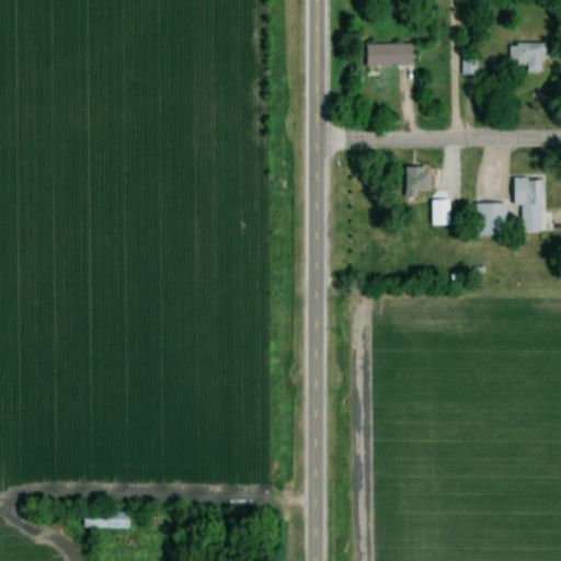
[(511,65),(530,65),(530,73),(548,73),(548,45),(511,45),(511,65)]
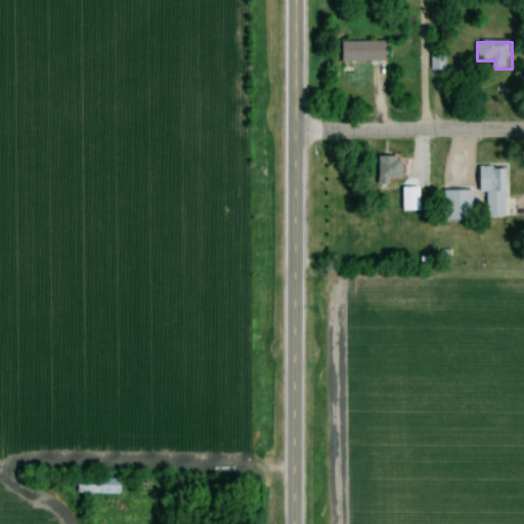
[(345,62),(391,62),(391,43),(345,43),(345,62)]
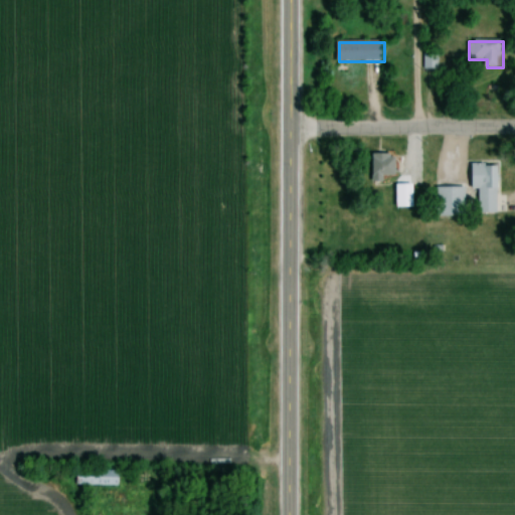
[(481,190),(480,213),(498,213),(499,165),(473,164),(472,190),(481,190)]
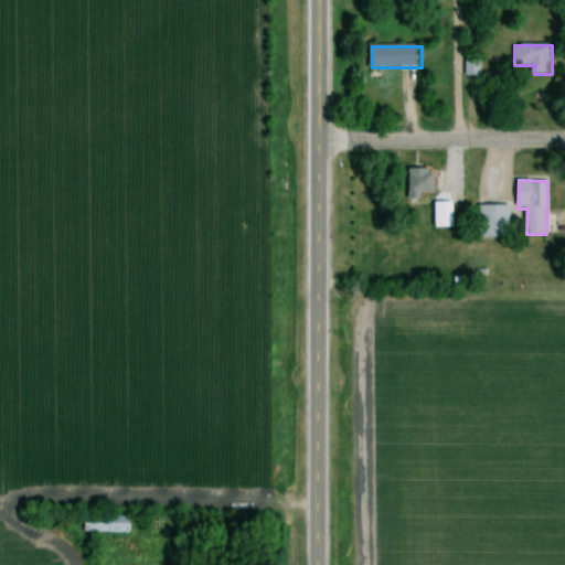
[(479,238),(512,238),(512,206),(479,206),(479,238)]
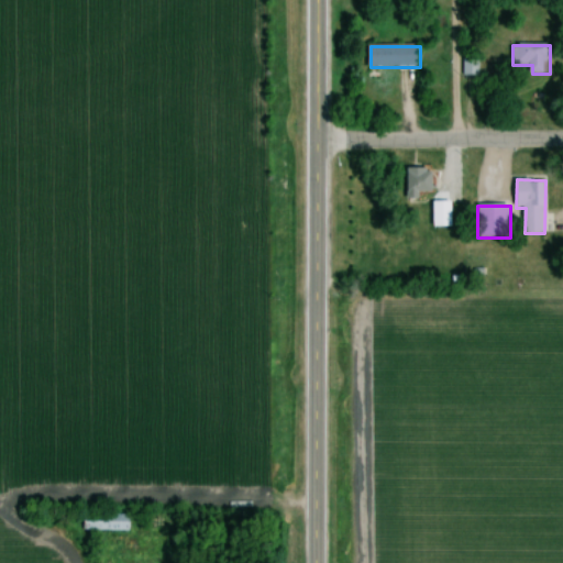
[(87,516),(87,532),(133,532),(133,516),(87,516)]
